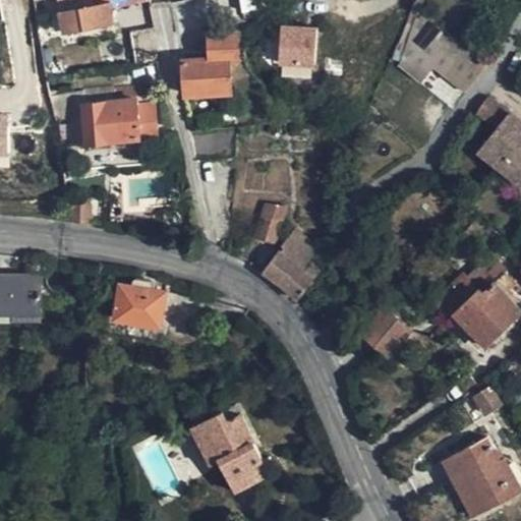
[(185,0),(169,3),(173,33),(221,22),(221,19),(243,18),(242,9),(250,8),(250,5),(256,4),(255,0),(185,0)]
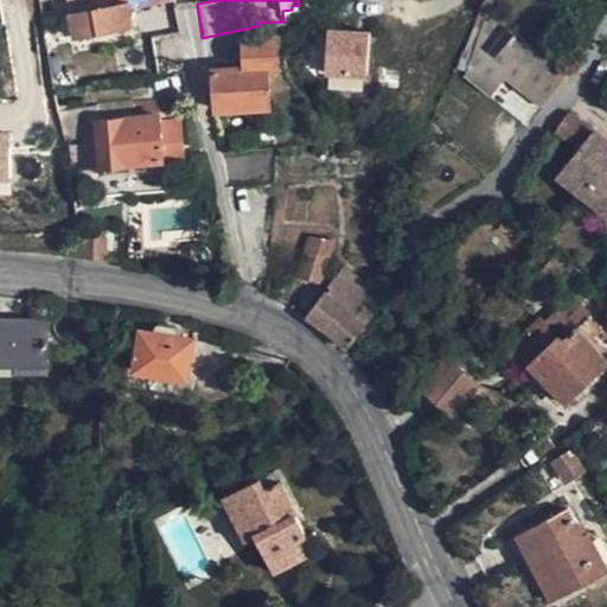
[(131,7),(129,1),(90,7),(71,11),(75,36),(133,25),(131,7)]
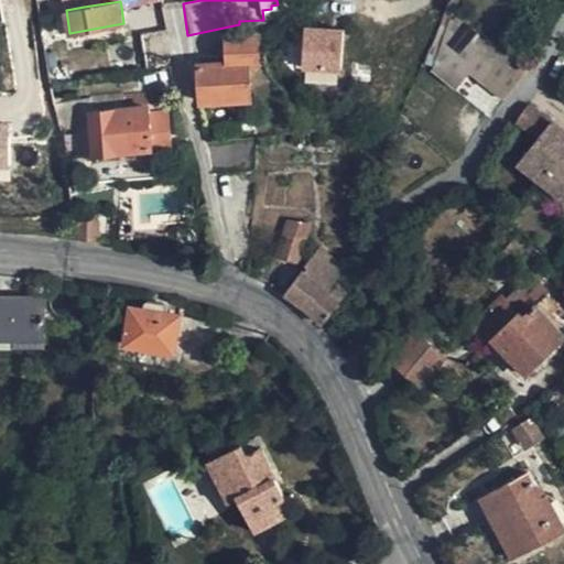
[(303,24),(299,68),(339,72),(344,29),(303,24)]
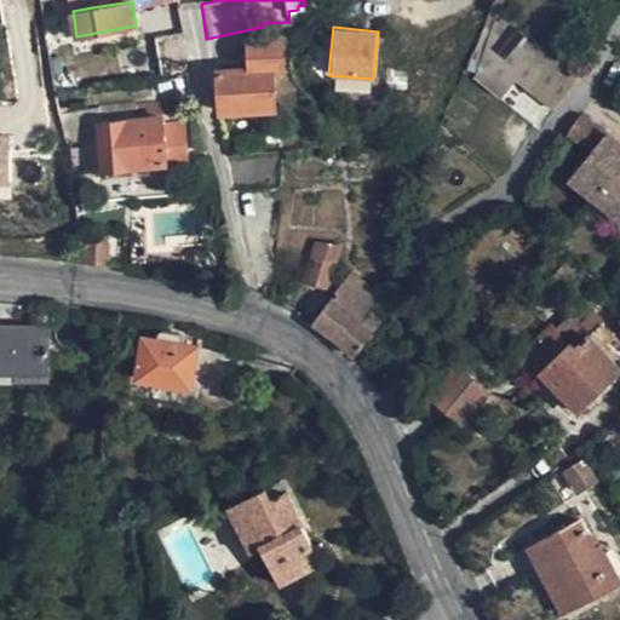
[(472,82),(506,97),(511,86),(557,107),(575,67),(495,32),(472,82)]
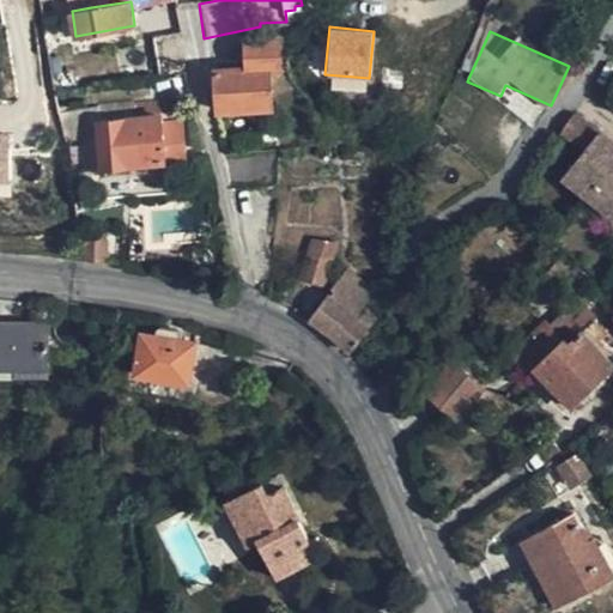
[(278,40),(247,42),(248,68),(218,70),(219,109),(272,107),(268,68),(280,67),(278,40)]
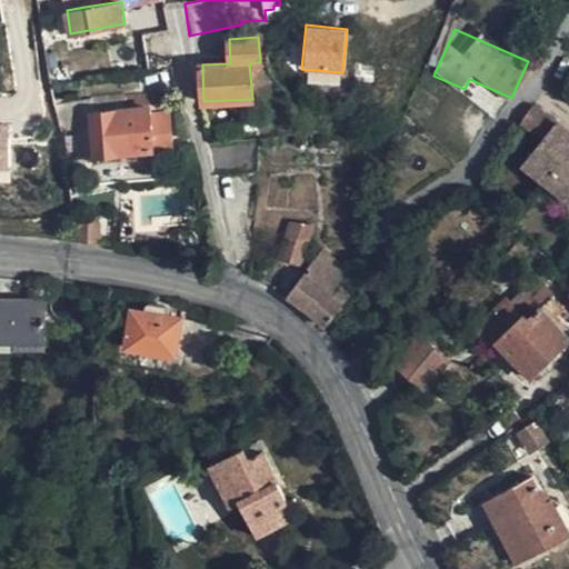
[(55,105),(59,130),(80,126),(80,120),(91,118),(96,153),(172,146),(169,111),(149,113),(148,108),(159,107),(158,91),(105,97),(55,105)]
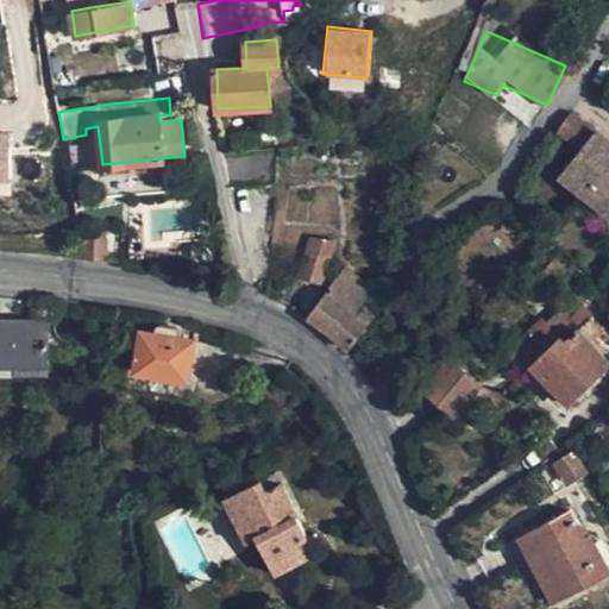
[(569,113),(557,132),(579,149),(594,132),(569,113)]
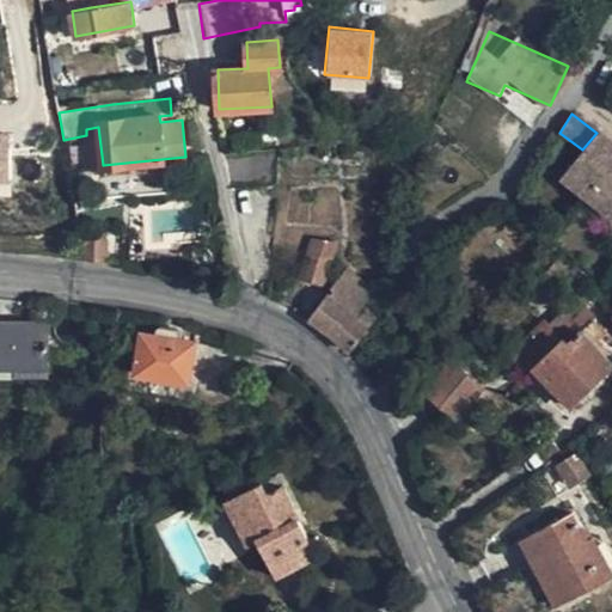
[(611,144),(597,133),(582,150),(562,176),(611,215),(611,144)]
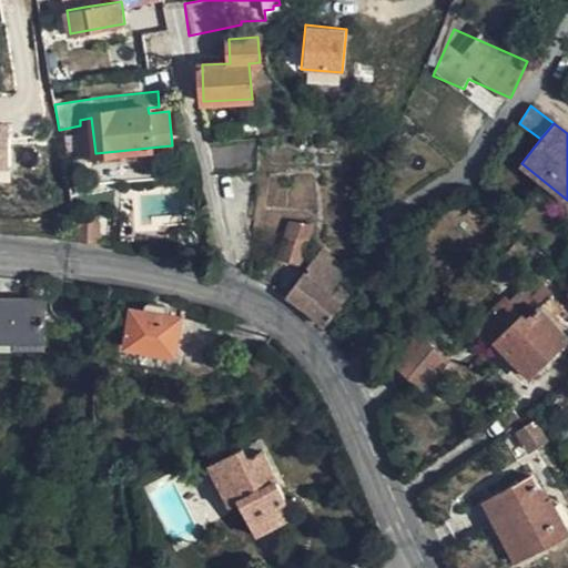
[(78,240),(97,243),(97,214),(78,211),(78,240)]
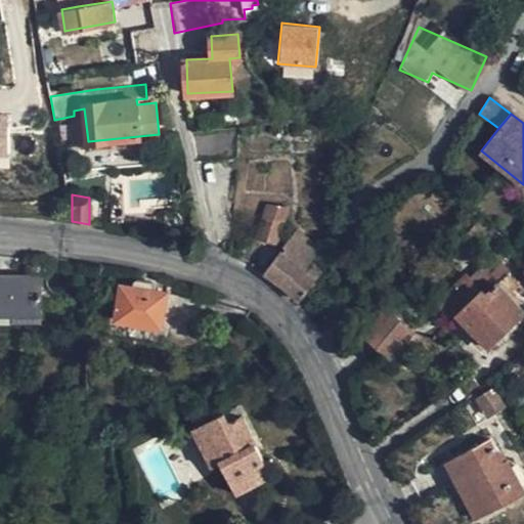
[(483,217),(471,206),(462,217),(473,227),(483,217)]
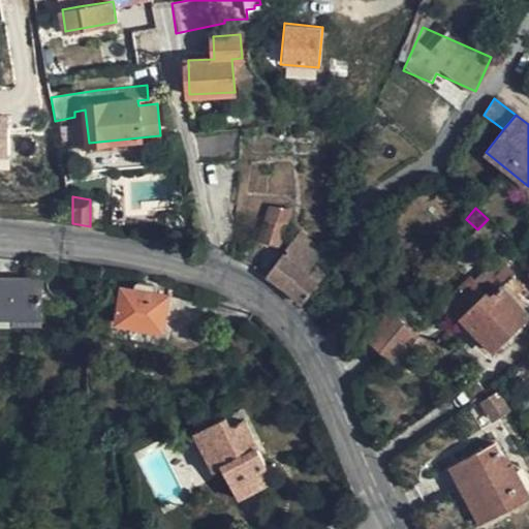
[(288,211),(270,210),(260,241),(279,245),(288,211)]
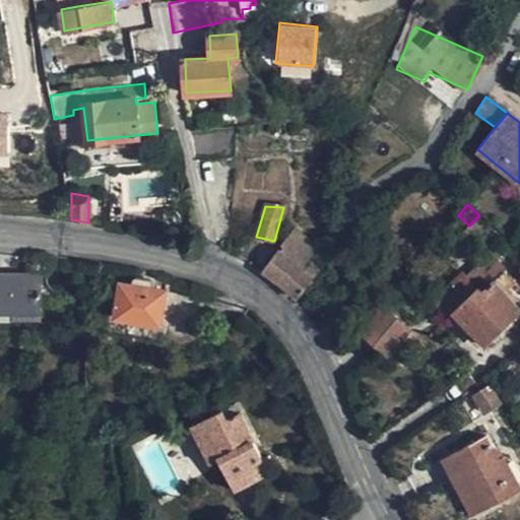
[(279,283),(296,299),(316,274),(308,267),(313,262),(317,257),(314,246),(294,230),(284,240),(270,259),(262,271),(268,275),(279,283)]
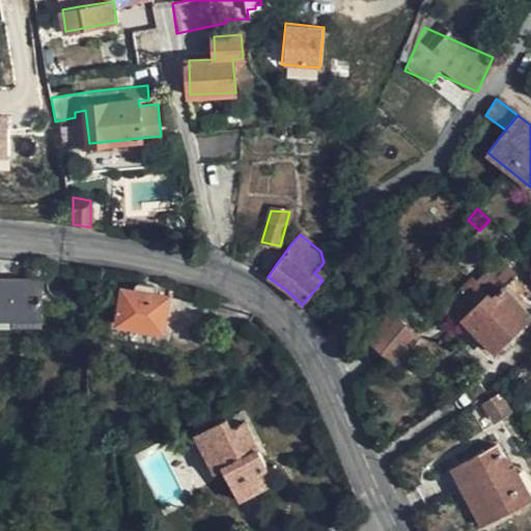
[(380,257),(384,246),(375,242),(371,254),(380,257)]
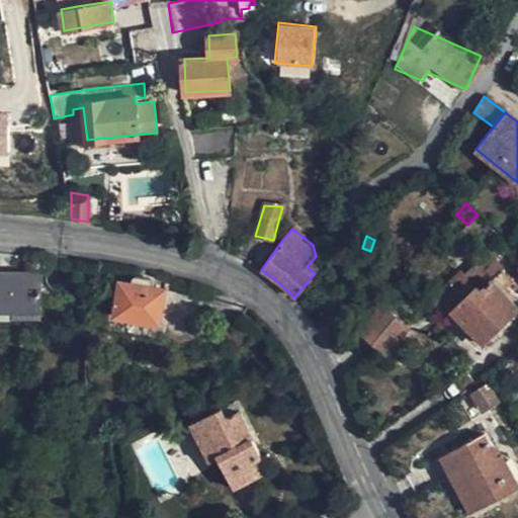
[(318,267),(312,261),(307,266),(315,273),(316,272),(318,267)]
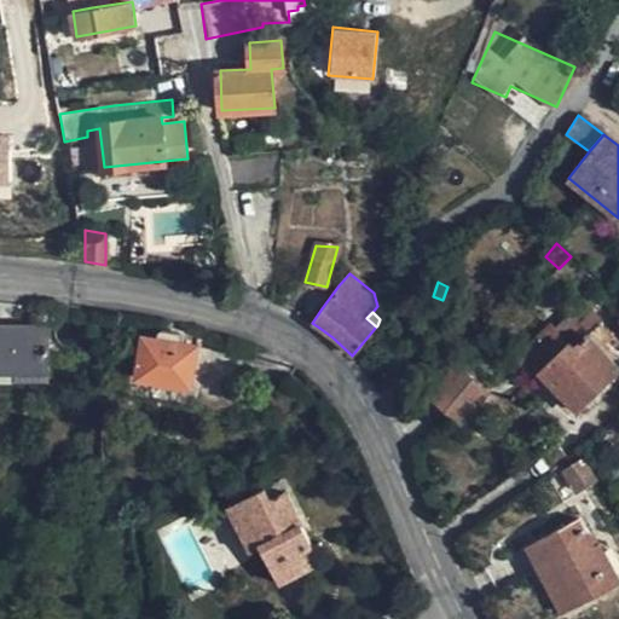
[(572,314),(555,329),(572,347),(596,323),(589,316),(580,323),(572,314)]
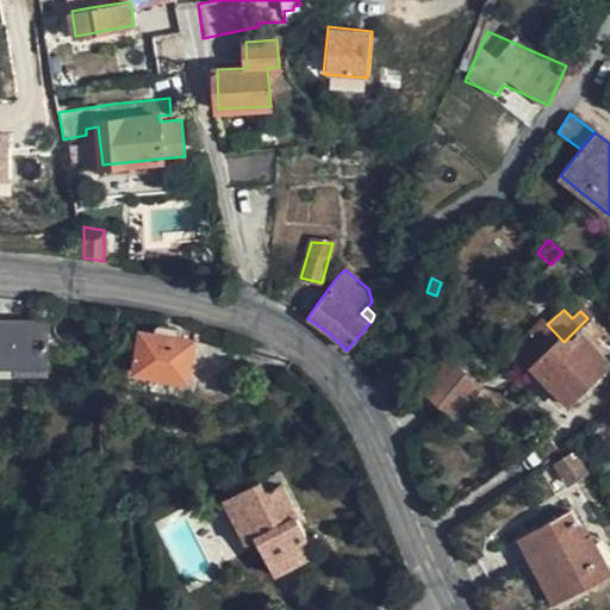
[(48,318),(0,318),(0,362),(48,363),(48,318)]
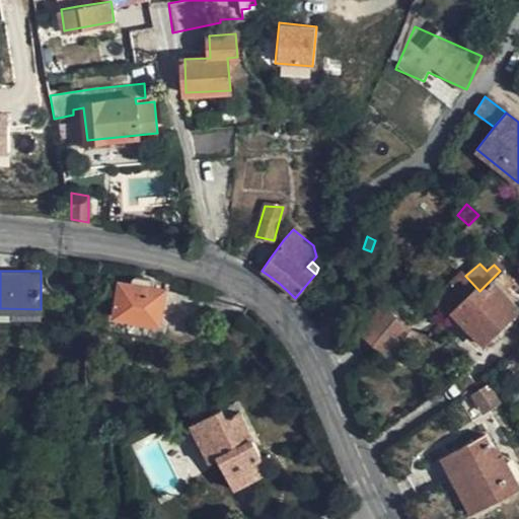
[(469,329),(480,342),(484,344),(518,309),(502,292),(512,283),(500,271),(479,291),(465,276),(461,273),(432,301),(463,334),(469,329)]
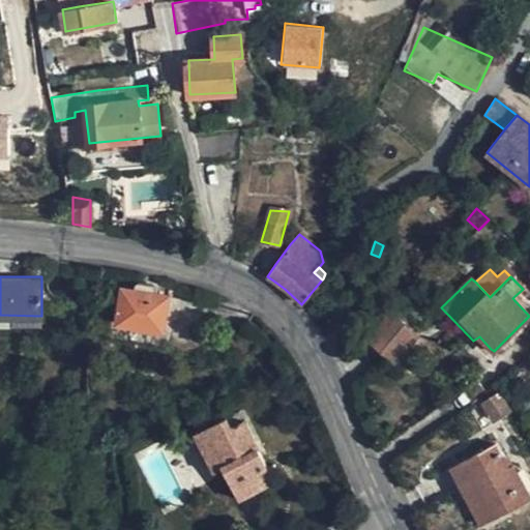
[(164,329),(169,296),(124,289),(118,322),(164,329)]
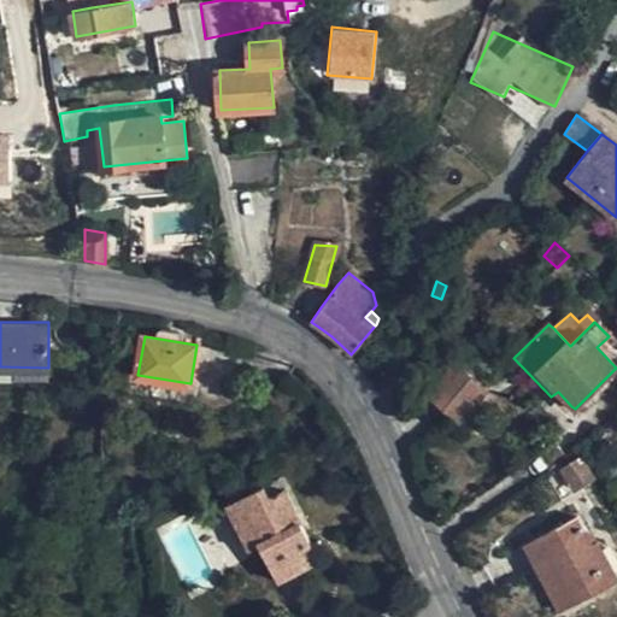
[(485,393),(454,365),(428,395),(457,421),(485,393)]
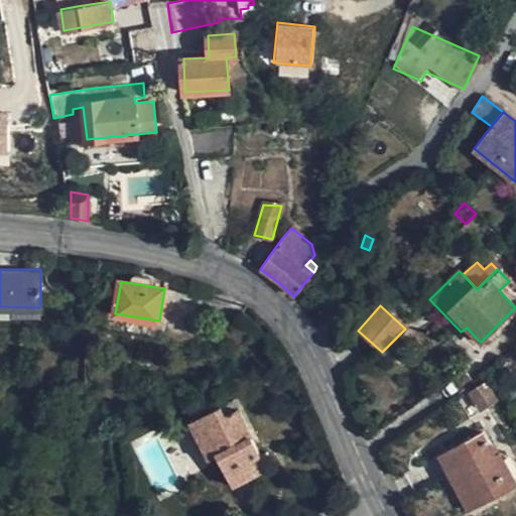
[(472,344),(478,340),(467,328),(461,332),(472,344)]
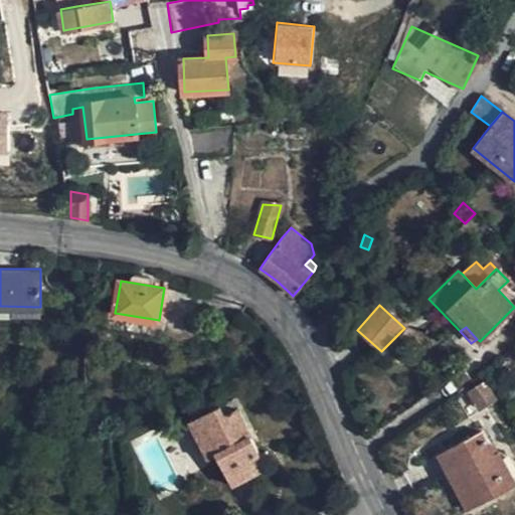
[(496,399),(485,382),(470,392),(480,408),(496,399)]
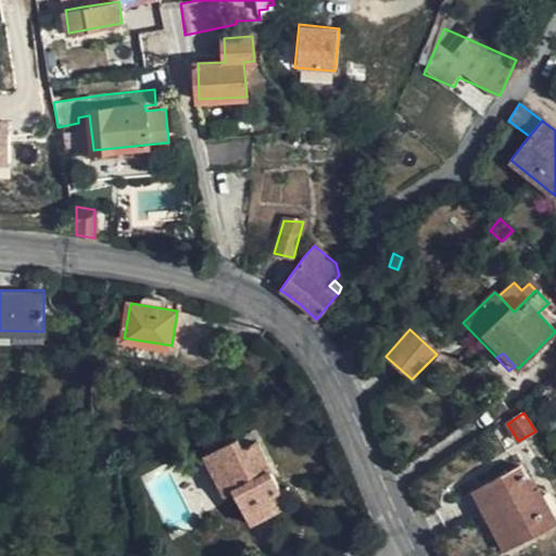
[(228,443),(214,451),(220,460),(235,491),(251,523),(288,504),(256,443),(244,449),(239,438),(228,443)]
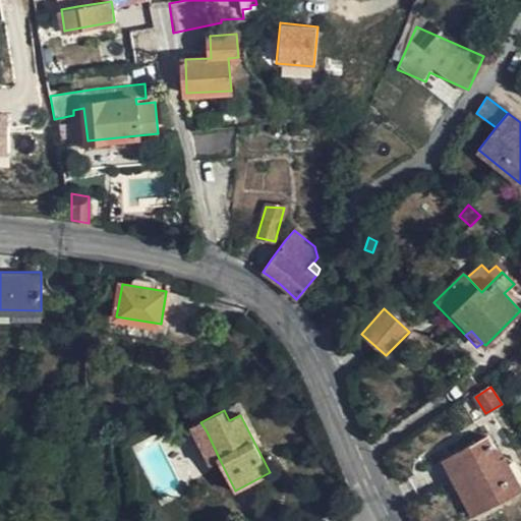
[(220,460),(200,422),(192,425),(211,464),(220,460)]
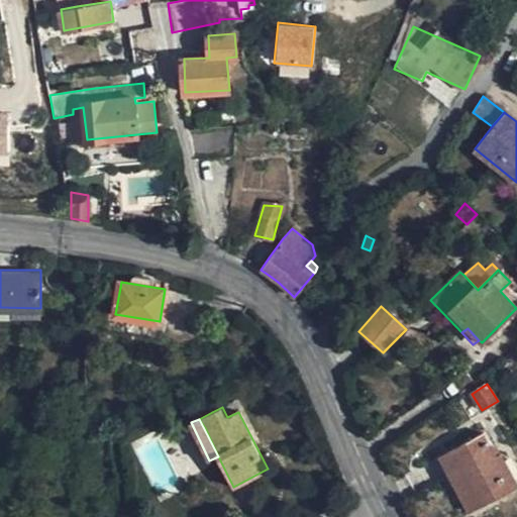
[(447,484),(451,482),(458,478),(476,509),(516,486),(516,484),(501,454),(496,457),(483,433),(435,459),(447,484)]
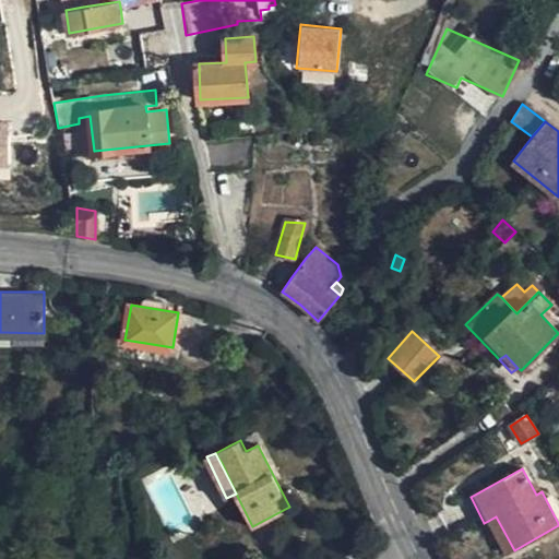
[(507,555),(514,550),(496,516),(488,521),(507,555)]
